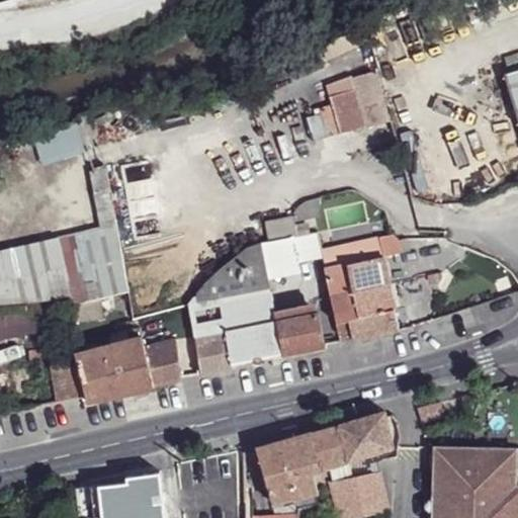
[(486,9),(490,22),(496,20),(491,6),(486,9)]
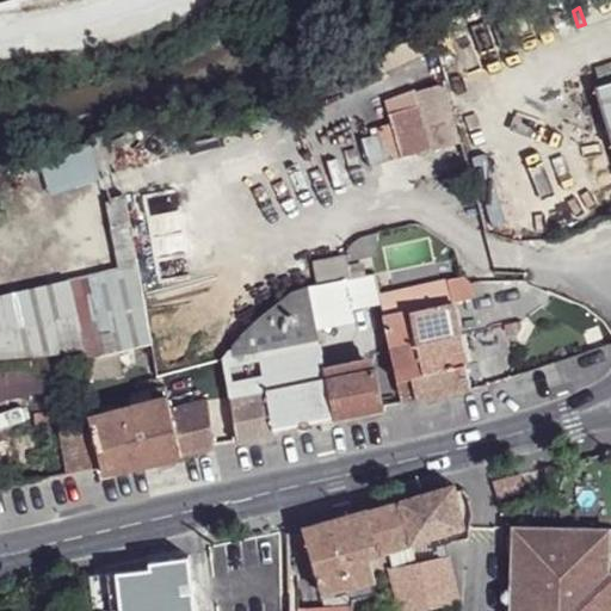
[(610,81),(596,86),(610,140),(610,81)]
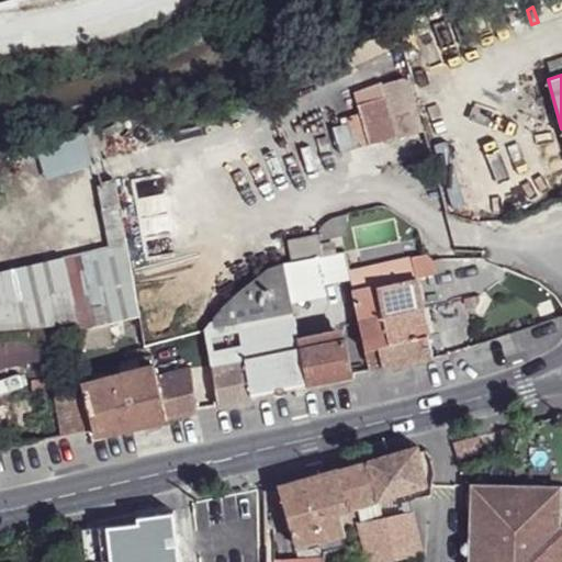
[(416,133),(424,131),(409,83),(409,80),(406,79),(404,78),(381,85),(383,94),(395,135),(396,138),(400,137),(416,133)]
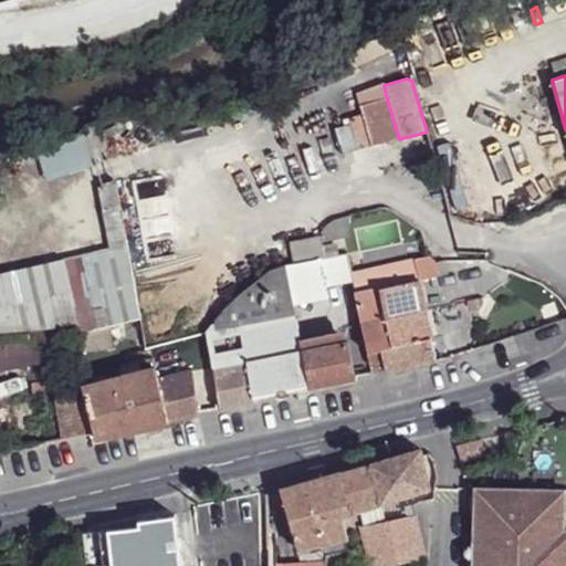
[(398,136),(386,95),(354,105),(366,145),(398,136)]
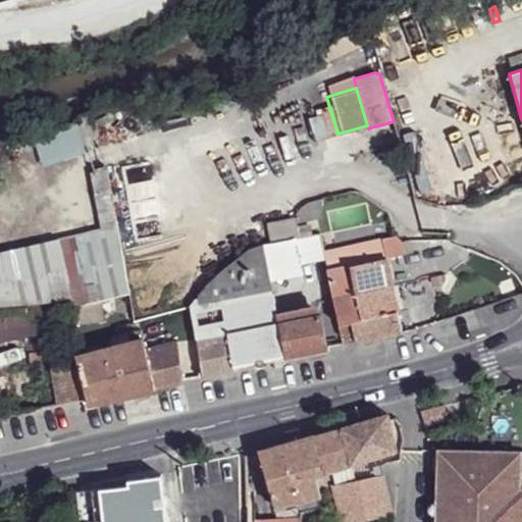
[(337,134),(326,97),(267,114),(277,151),(337,134)]
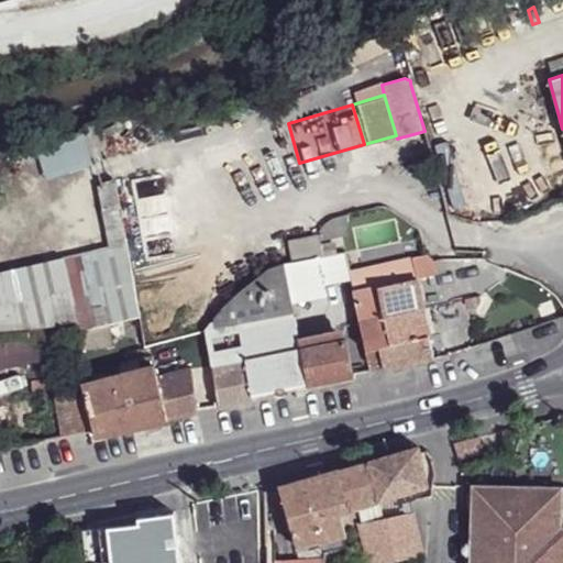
[(98,125),(35,146),(46,179),(109,157),(98,125)]
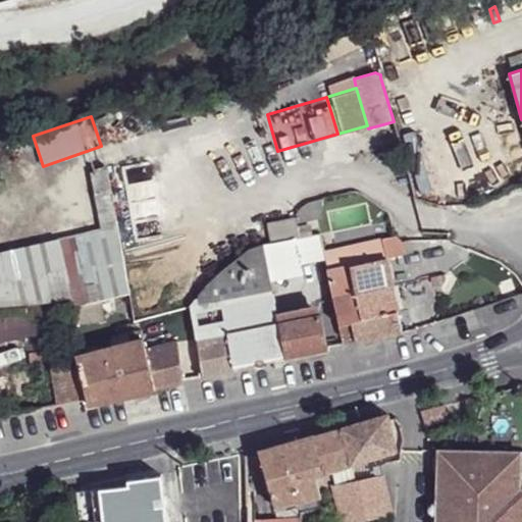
[(386,123),(371,127),(378,152),(393,148),(386,123)]
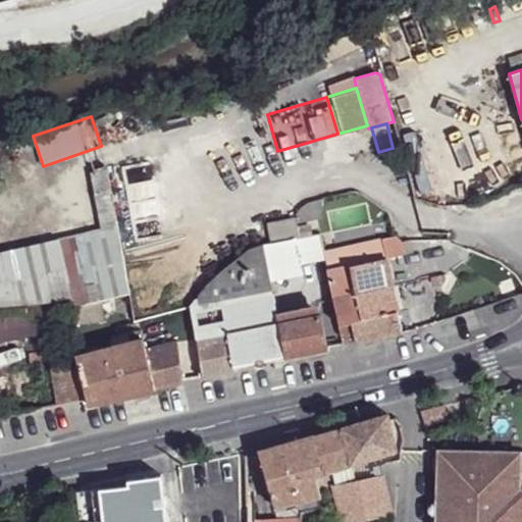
[(110,169),(124,217),(138,212),(200,193),(186,145),(110,169)]
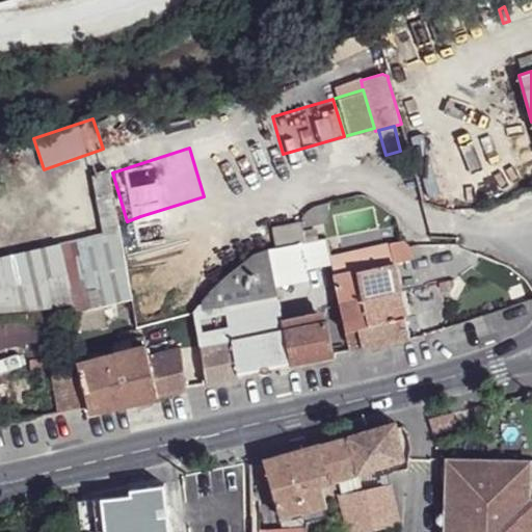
[(91,175),(103,235),(121,231),(109,171),(91,175)]
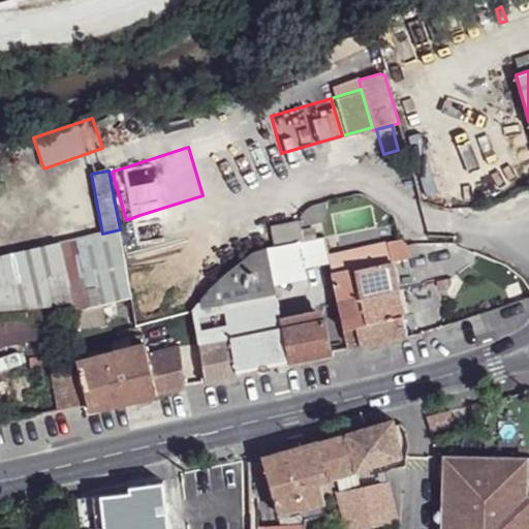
[(301,220),(302,224),(320,220),(317,203),(306,211),(304,213),(302,217),(301,219),(301,220)]
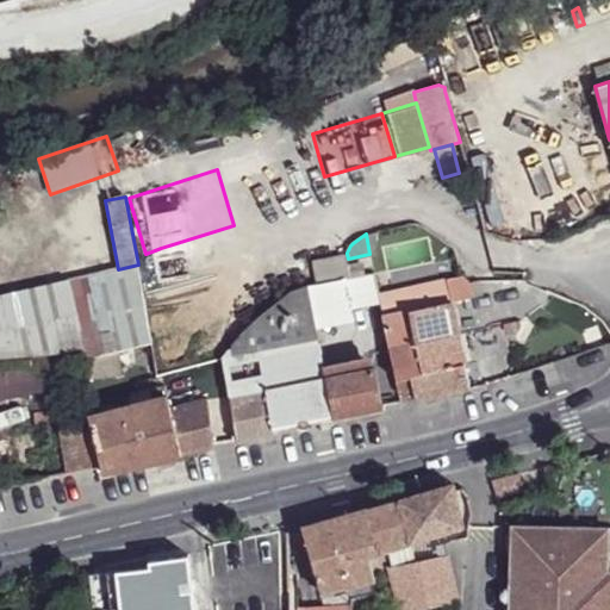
[(313,260),(317,282),(352,275),(348,259),(347,254),(313,260)]
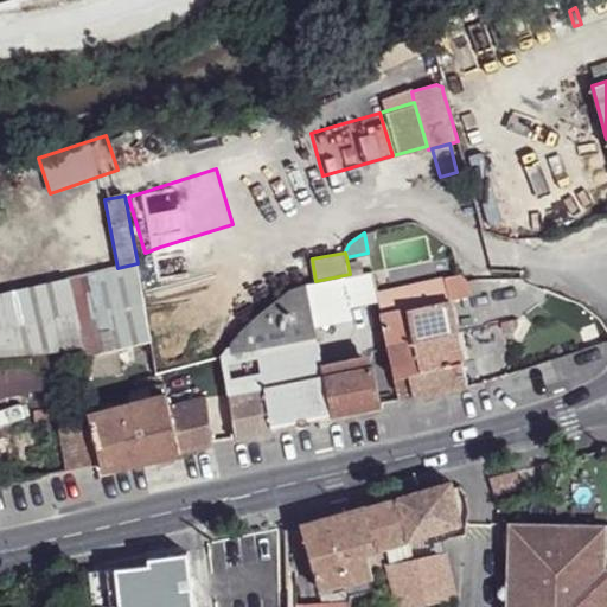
[(87,349),(89,357),(125,349),(152,342),(138,263),(117,268),(70,279),(87,349)]
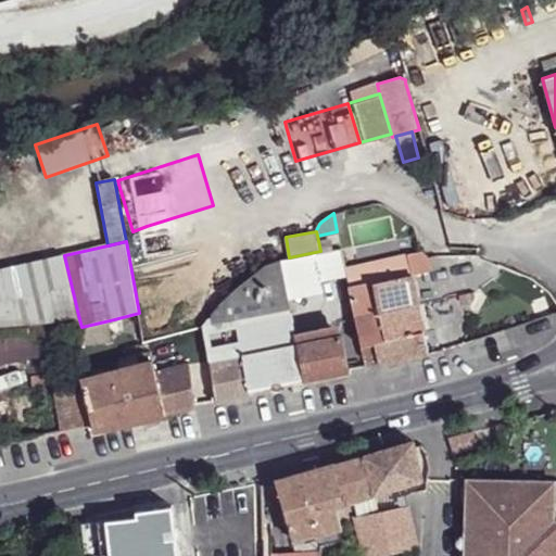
[(407,254),(413,275),(432,272),(431,263),(428,257),(426,254),(422,251),(407,254)]
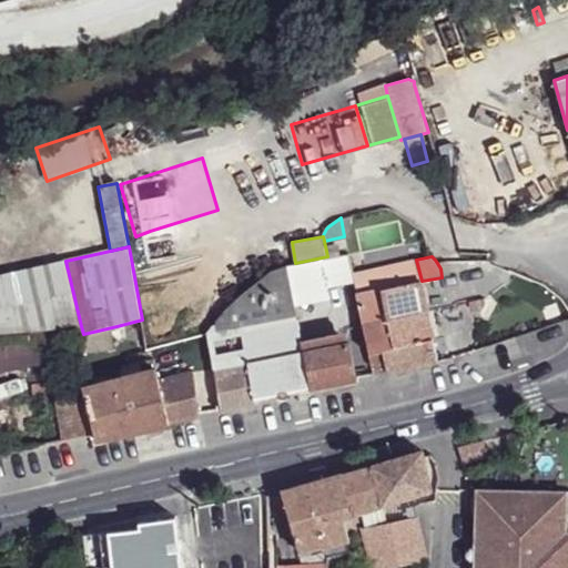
[(352,273),(356,294),(422,281),(416,260),(352,273)]
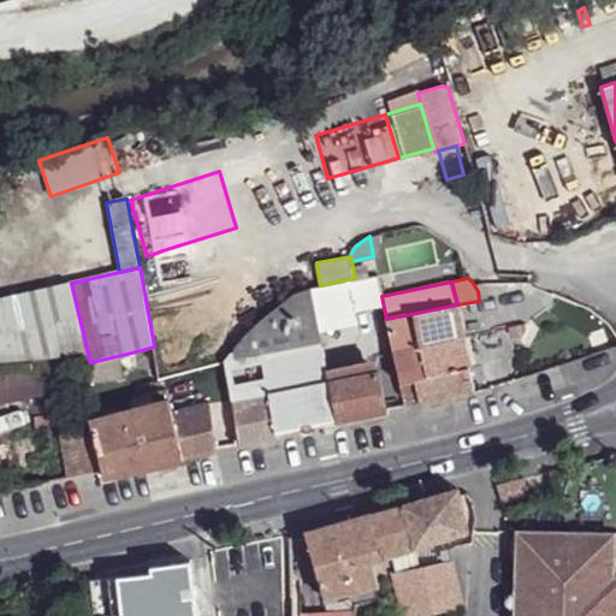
[(0,298),(0,363),(34,361),(64,357),(88,354),(71,283),(0,298)]
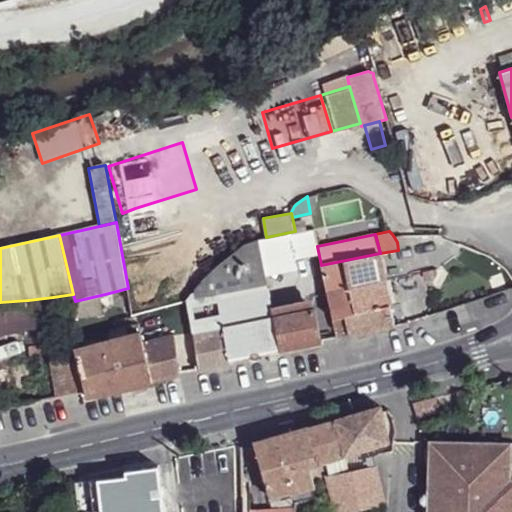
[(186,301),(193,334),(224,329),(228,327),(272,311),(258,239),(245,244),(231,254),(203,280),(186,301)]
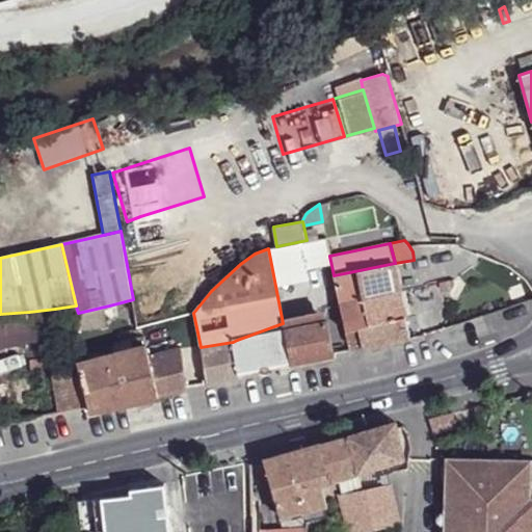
[(220,262),(229,271),(240,261),(232,251),(220,262)]
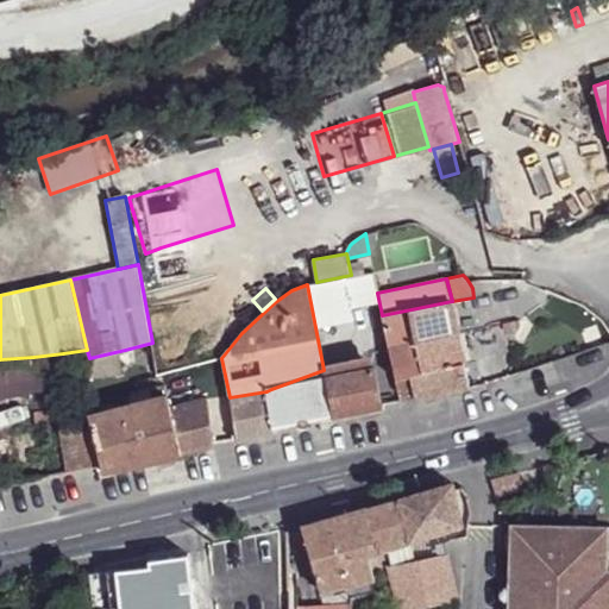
[(382,315),(389,349),(458,334),(452,301),(382,315)]
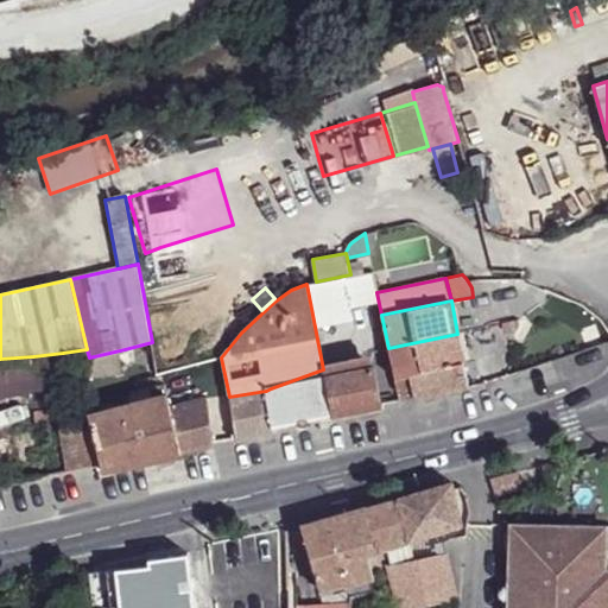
[(520,302),(519,321),(537,322),(538,304),(520,302)]
